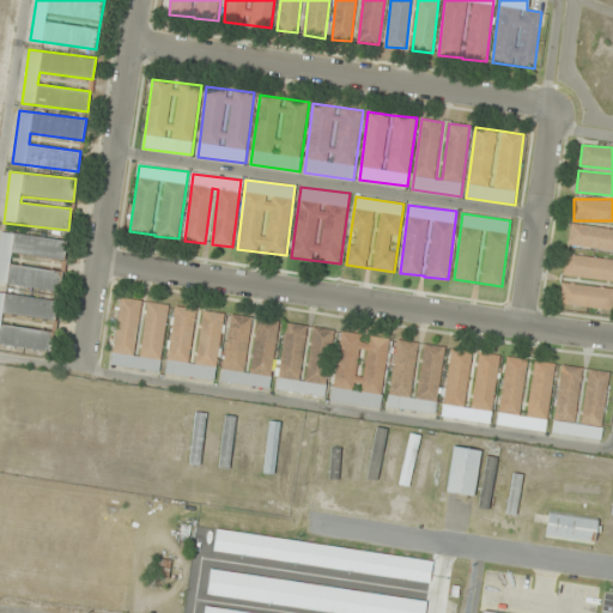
[(612,229),(571,223),(568,244),(612,250),(612,229)]
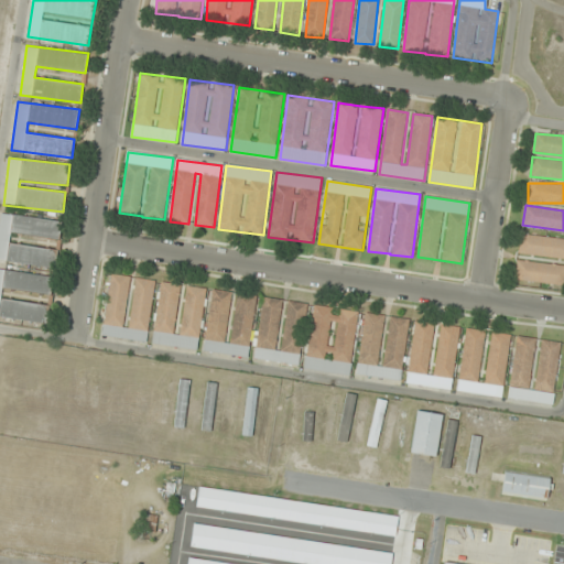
[(0,216),(0,260),(55,268),(57,249),(9,242),(10,232),(60,239),(62,220),(0,213),(0,216)]
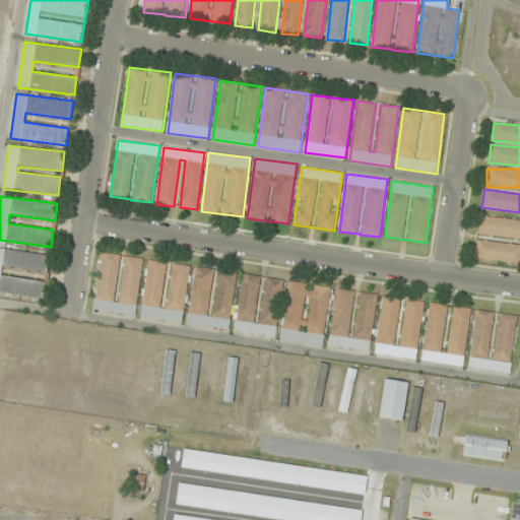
[(519,262),(519,219),(479,215),(477,234),(519,238),(519,242),(519,244),(476,240),(474,258),(519,262)]
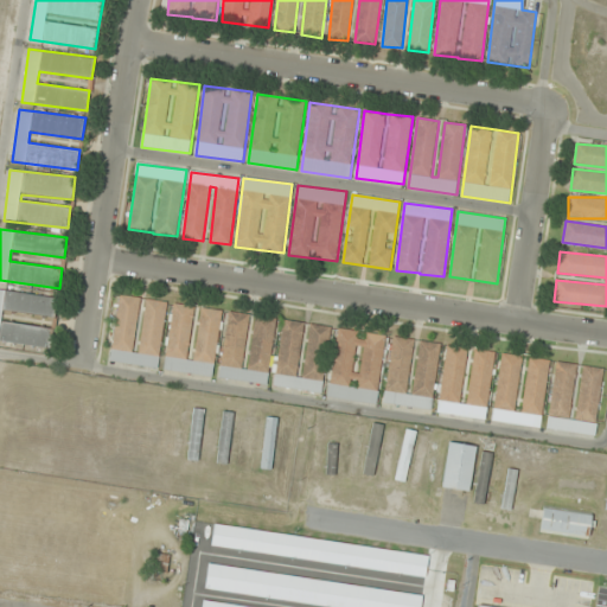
[(0,340),(51,349),(53,328),(1,321),(2,311),(56,318),(58,298),(0,289),(0,340)]
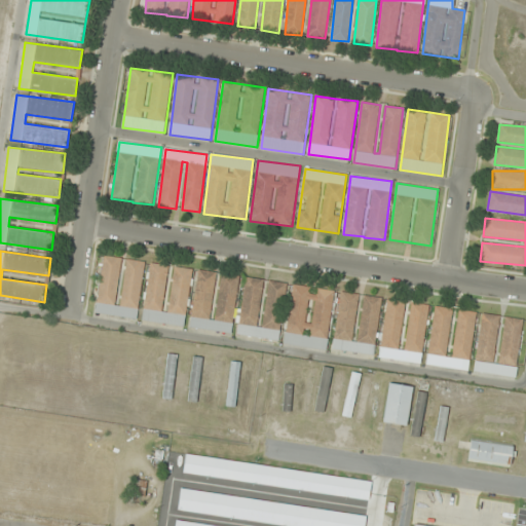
[(145,262),(124,259),(124,258),(103,256),(96,313),(138,318),(145,262)]
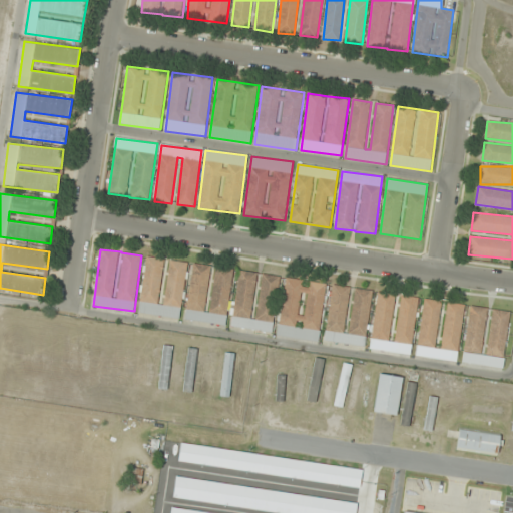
[(180,319),(188,263),(167,260),(167,259),(146,257),(138,313),(180,319)]
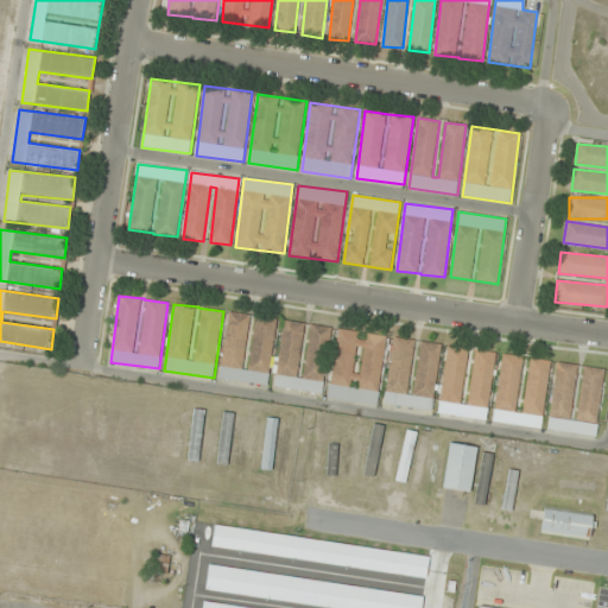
[(220,379),(268,385),(278,320),(253,316),(229,312),(220,379)]
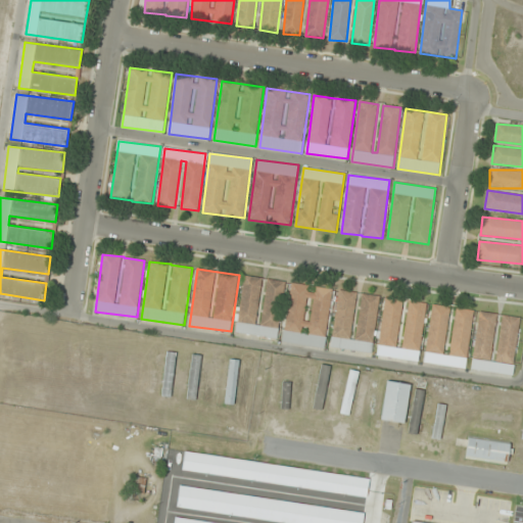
[(236,332),(278,338),(286,282),(265,279),(244,276),(236,332)]
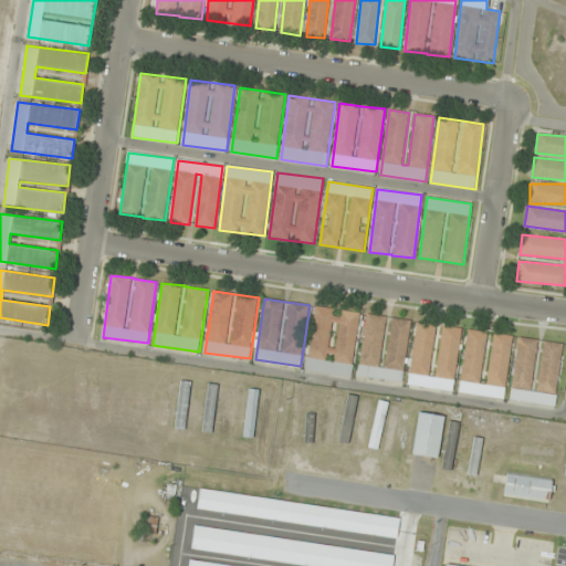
[(306,370),(352,377),(360,313),(314,306),(306,370)]
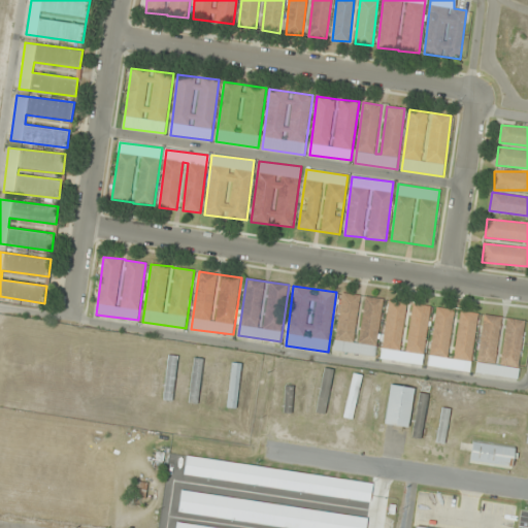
[(334,351),(376,356),(384,298),(363,296),(341,293),(334,351)]
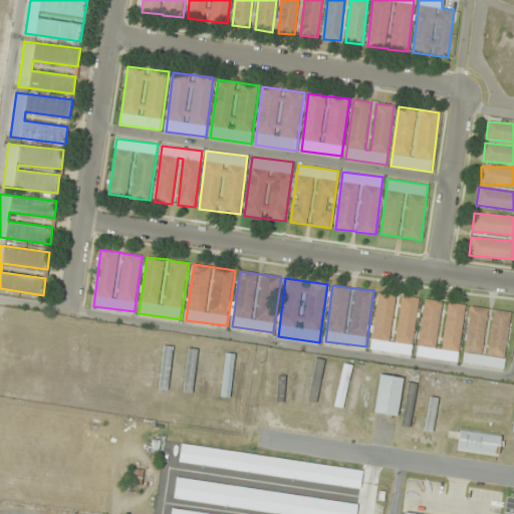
[(419,298),(399,295),(378,292),(371,349),(412,354),(419,298)]
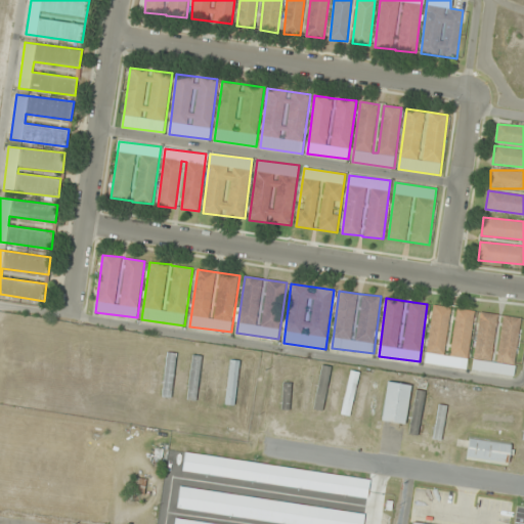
[(474,310),(453,308),(453,307),(433,305),(425,364),(467,369),(474,310)]
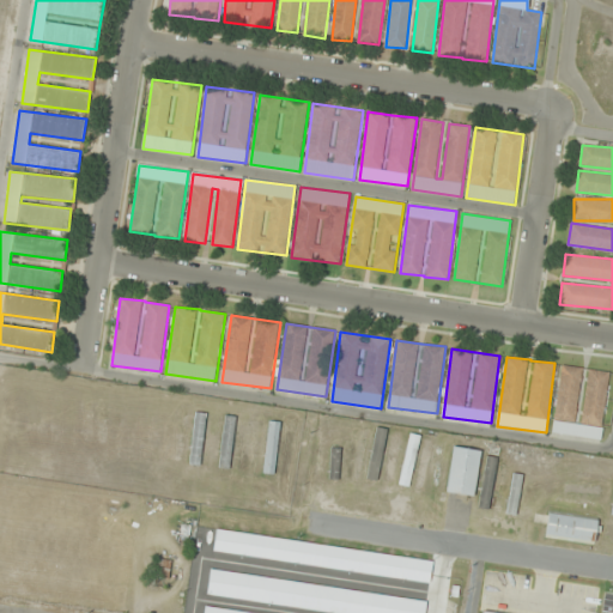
[(588,369),(581,423),(576,423),(583,368),(562,365),(553,434),(600,439),(608,371),(588,369)]
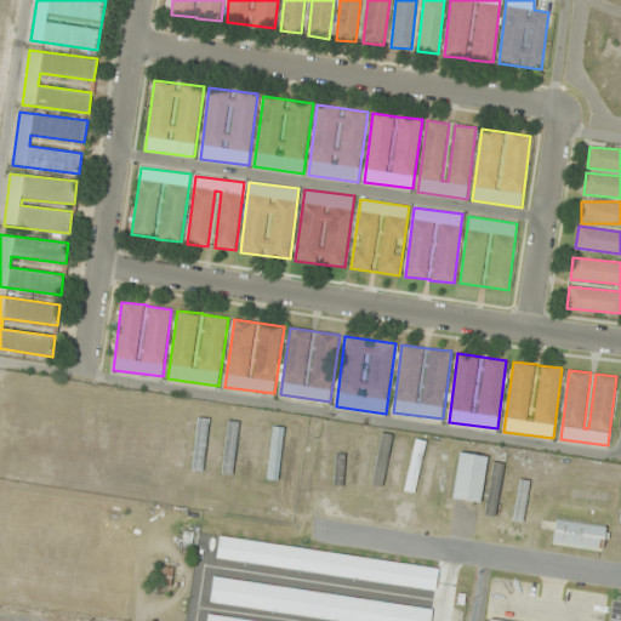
[(217,473),(222,421),(211,420),(206,472),(217,473)]
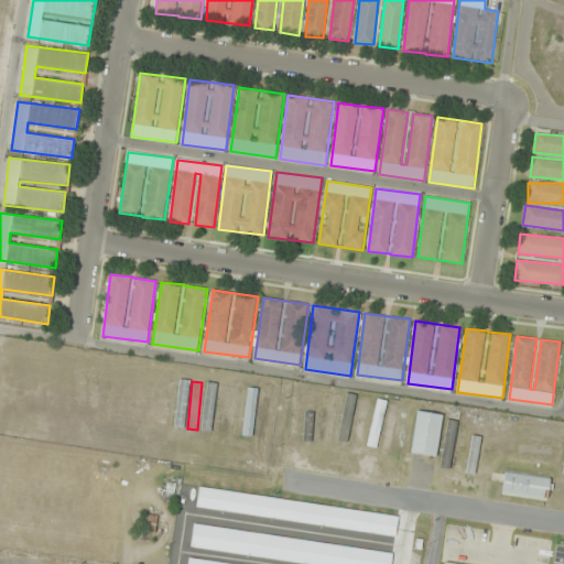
[(218,383),(206,382),(202,430),(225,433),(230,386),(218,383)]
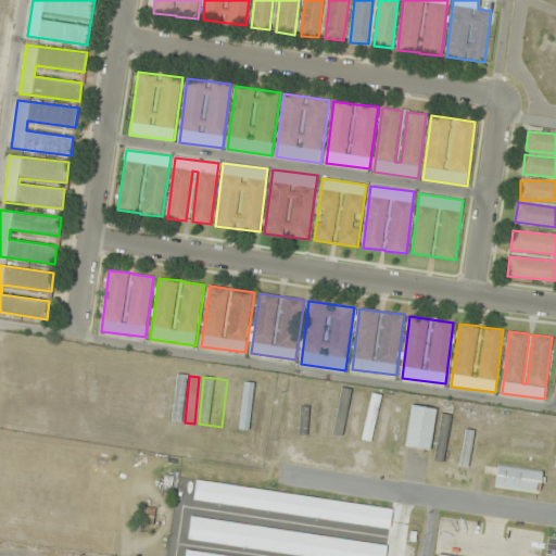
[(242,381),(231,379),(225,427),(236,429),(242,381)]
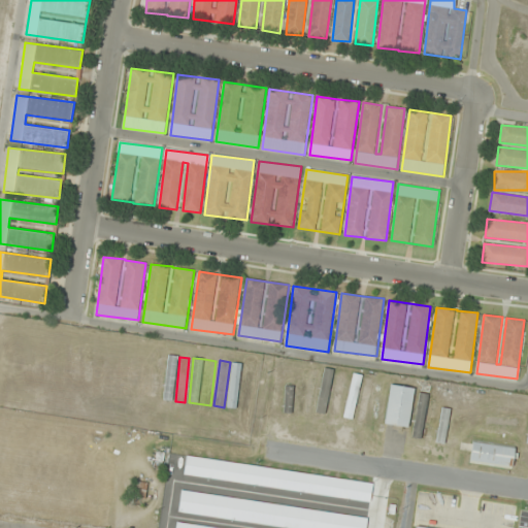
[(241,363),(232,362),(227,407),(235,408),(241,363)]
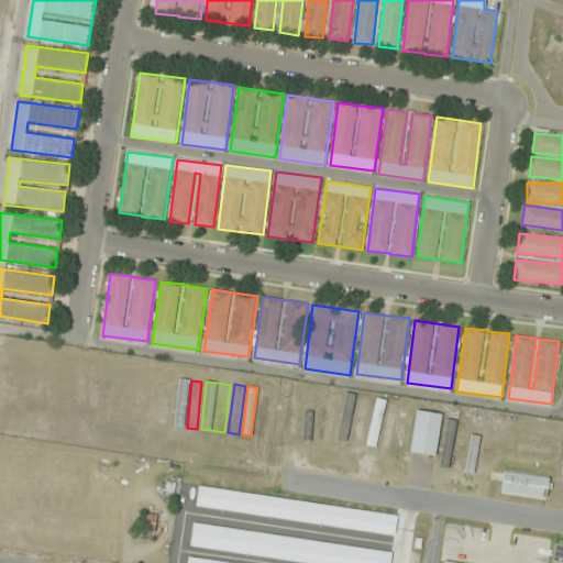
[(278,438),(283,393),(272,392),(268,437),(278,438)]
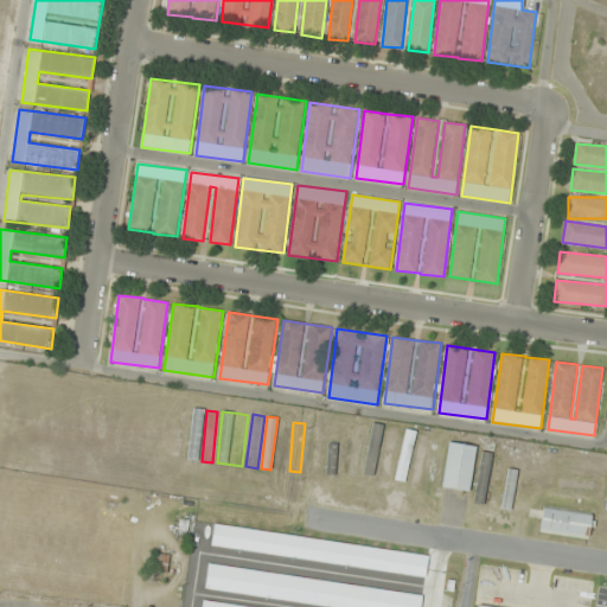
[(323,422),(311,422),(311,473),(323,473),(323,422)]
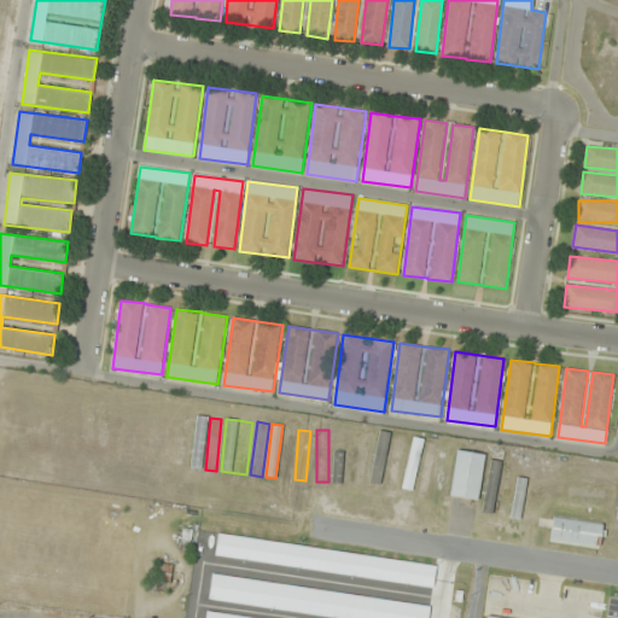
[(377,435),(362,433),(361,447),(349,445),(345,485),(385,488),(389,439),(377,438),(377,435)]
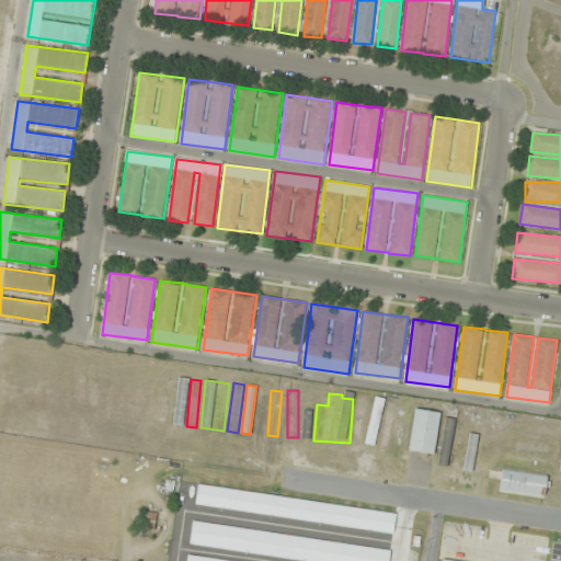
[(367,398),(356,397),(354,445),(365,446),(367,398)]
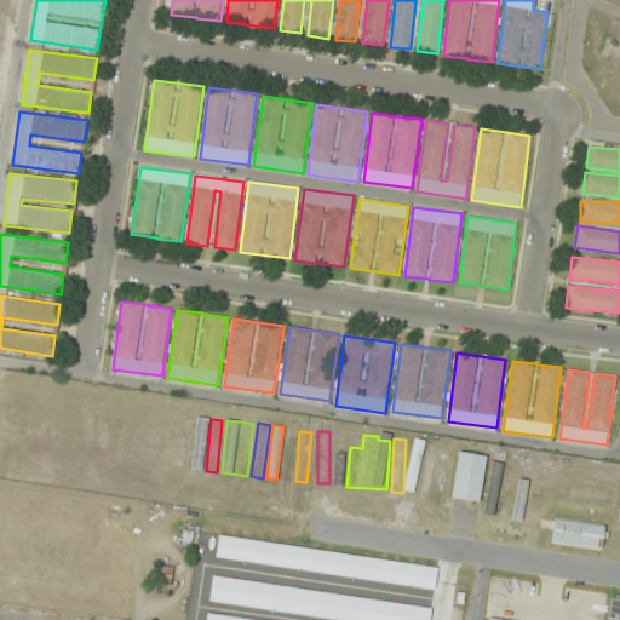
[(438,443),(426,442),(419,495),(431,497),(438,443)]
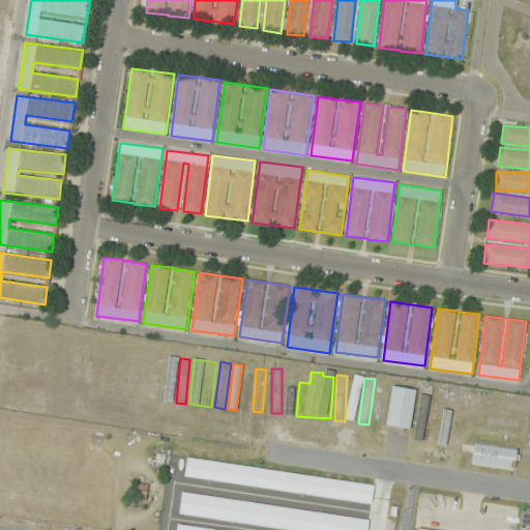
[(359,380),(350,379),(346,421),(355,422),(359,380)]
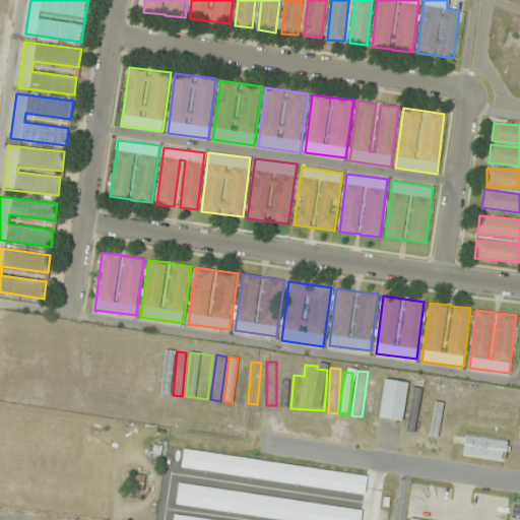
[(402,420),(408,382),(385,379),(379,416),(402,420)]
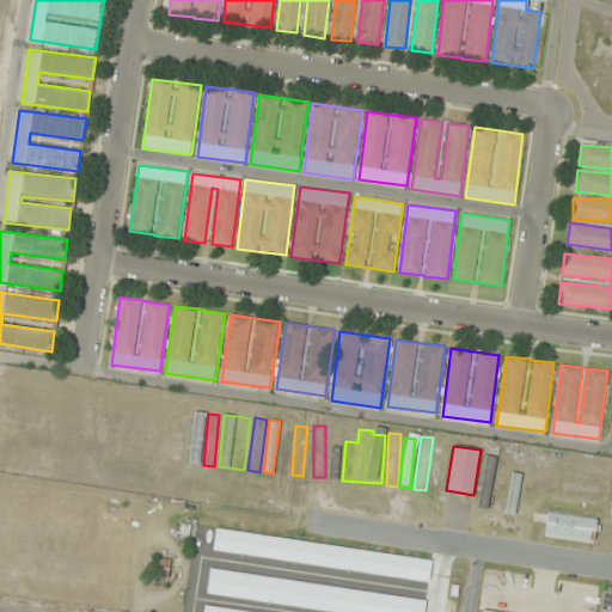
[(524,466),(513,464),(503,515),(514,518),(524,466)]
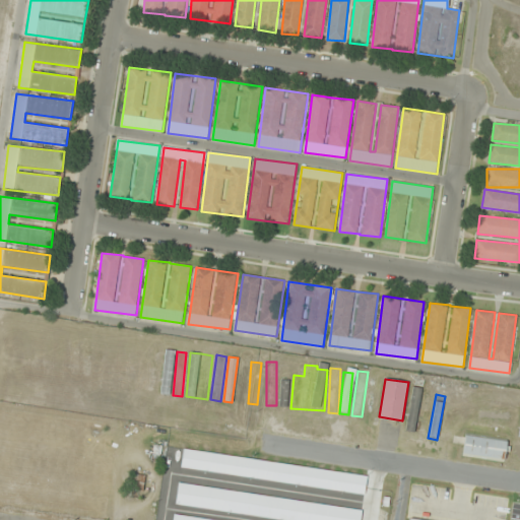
[(508,439),(465,435),(463,455),(506,459),(508,439)]
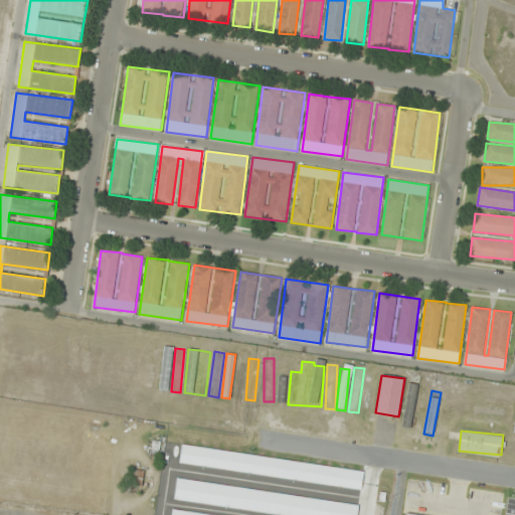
[(364,470),(181,446),(179,465),(361,489),(364,470)]
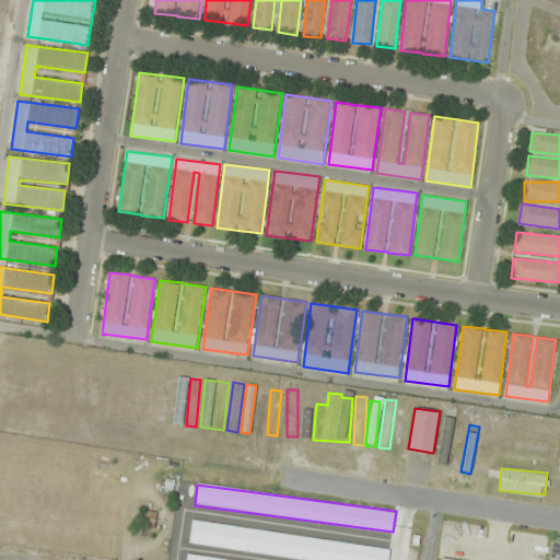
[(156,512),(144,511),(142,526),(154,528),(156,512)]
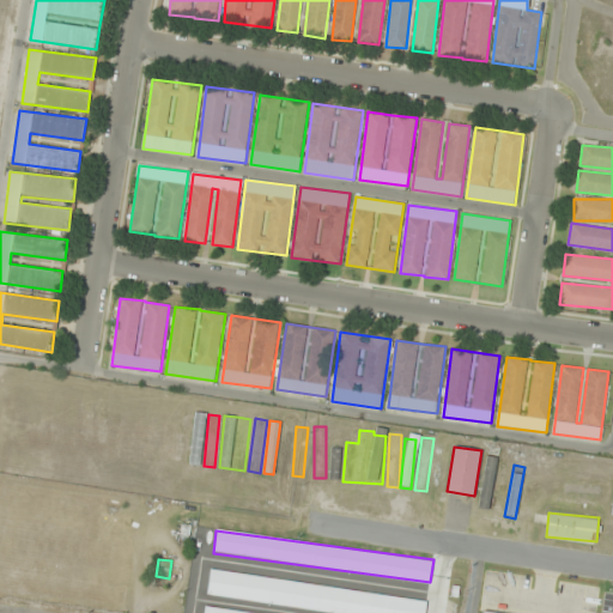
[(425,612),(428,600),(211,570),(207,596),(332,612),(425,612)]
